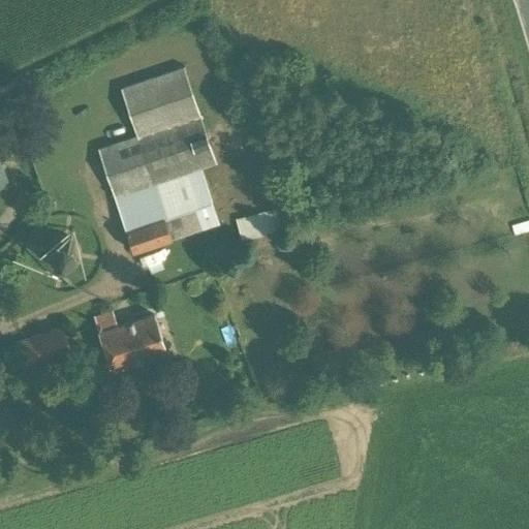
[(133,252),(219,223),(200,167),(216,162),(184,66),(121,87),(136,134),(98,148),(133,252)]
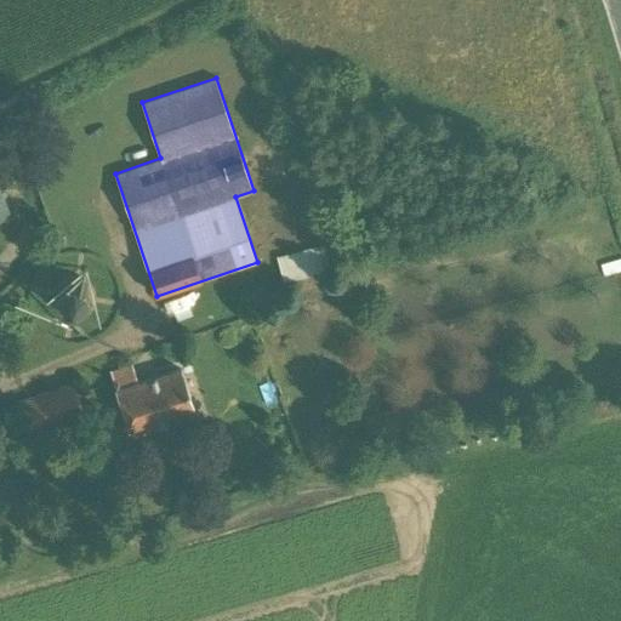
[(0,220),(11,216),(0,186),(0,220)]
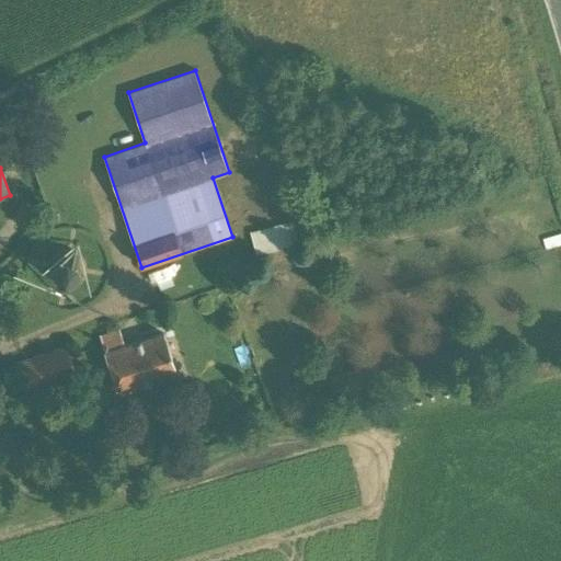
[(290,222),(250,233),(256,255),(298,243),(292,222),(290,222)]
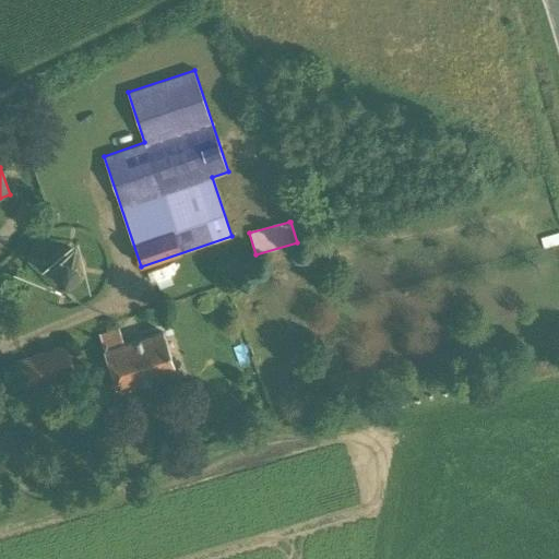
[(63,287),(67,287),(70,286),(73,286),(76,284),(79,283),(82,280),(83,277),(85,274),(85,271),(86,268),(85,264),(85,261),(83,259),(82,256),(80,253),(78,251),(74,250),(71,249),(68,249),(66,249),(62,249),(59,250),(56,252),(54,253),(51,256),(50,259),(48,261),(48,264),(47,268),(48,272),(49,274),(50,277),(52,281),(55,283),(57,285),(60,286),(63,287)]
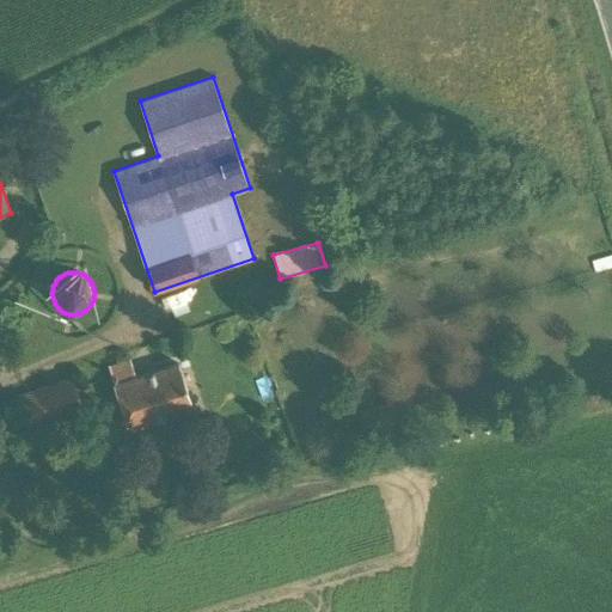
[(128,380),(123,361),(109,366),(112,377),(115,384),(116,384),(129,428),(194,408),(179,363),(128,380)]
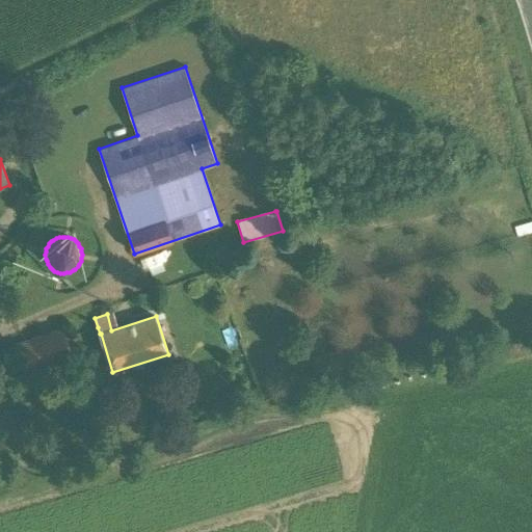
[(25,372),(71,357),(64,339),(61,329),(23,343),(16,345),(25,372)]
